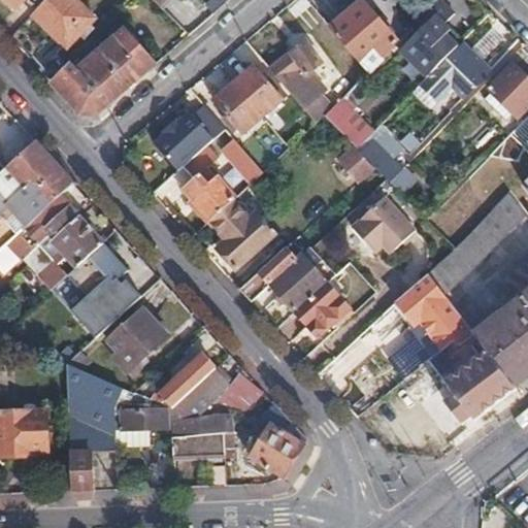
[(7,0),(17,9),(25,0),(7,0)]
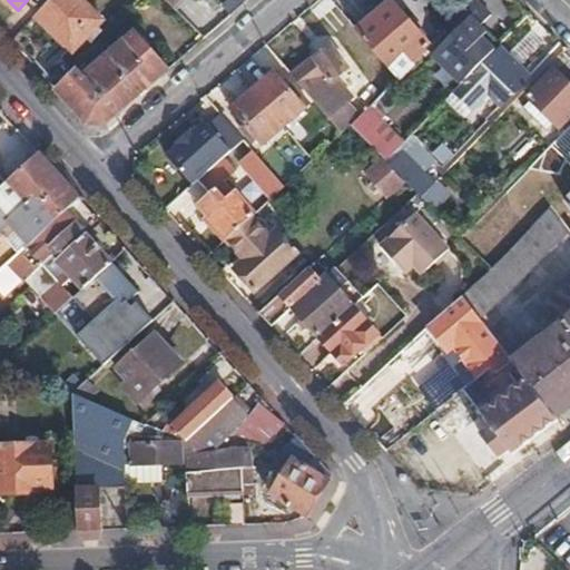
[(80,0),(50,0),(35,17),(71,53),(101,20),(80,0)]
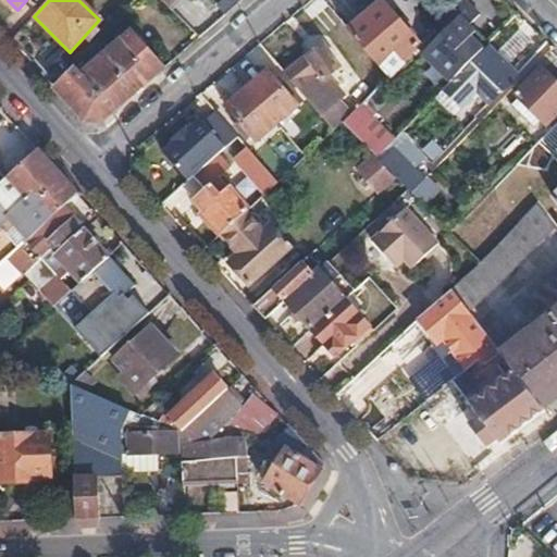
[(385,0),(350,28),(390,76),(420,44),(385,0)]
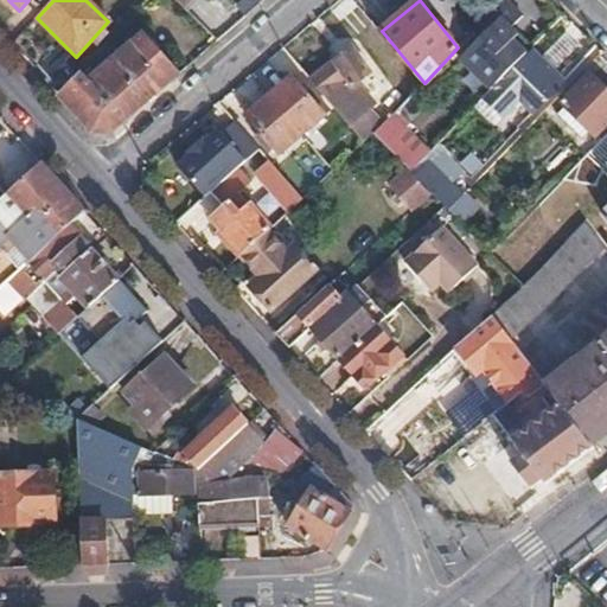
[(460,59),(491,90),(525,53),(512,40),(517,36),(510,30),(522,17),(503,0),(493,0),(475,19),(487,31),(460,59)]
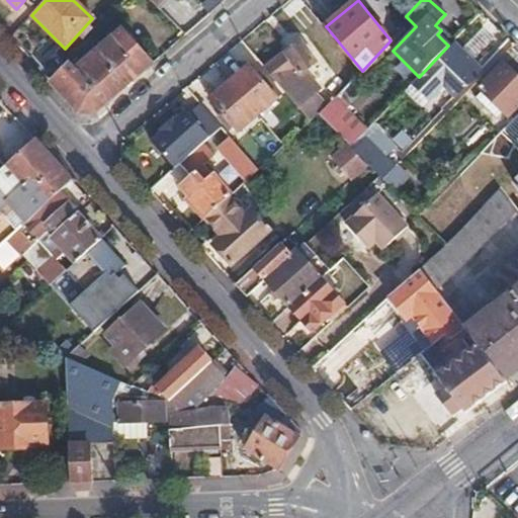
[(69,62),(51,80),(79,111),(96,111),(155,62),(124,26),(76,70),(69,62)]
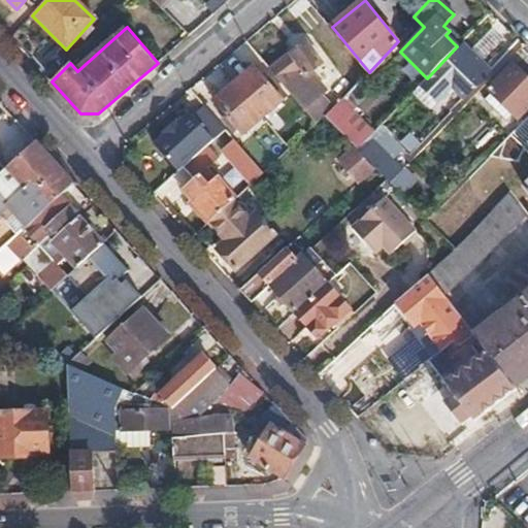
[(306,39),(270,68),(303,107),(322,93),(325,91),(314,75),(327,64),(306,39)]
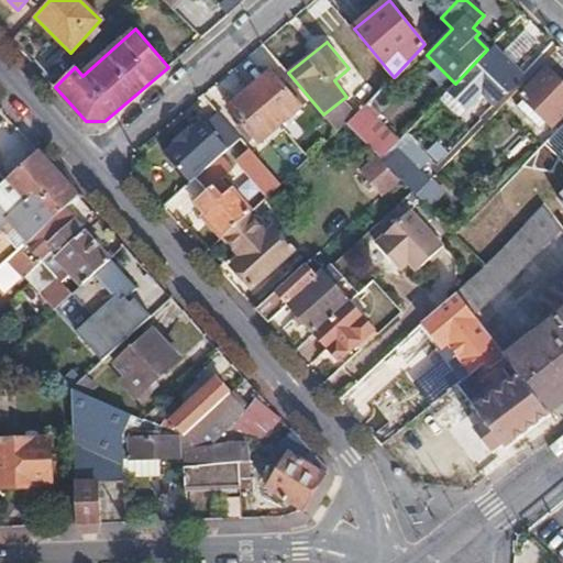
[(490,52),(450,92),(468,109),(485,92),(496,105),(520,80),(490,52)]
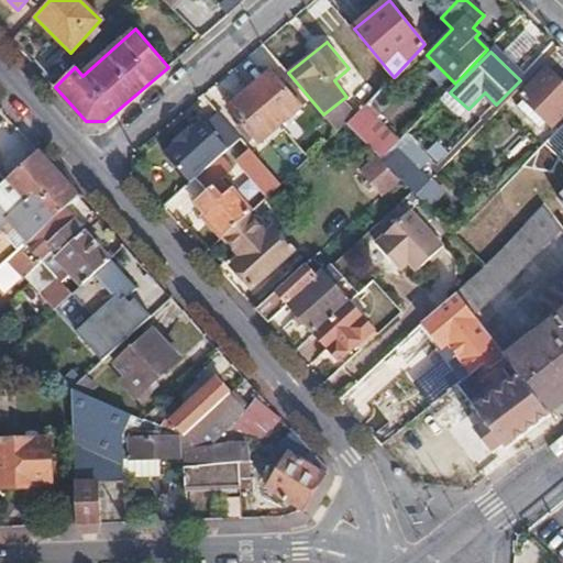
[(562,84),(549,70),(525,95),(554,123),(562,114),(562,84)]
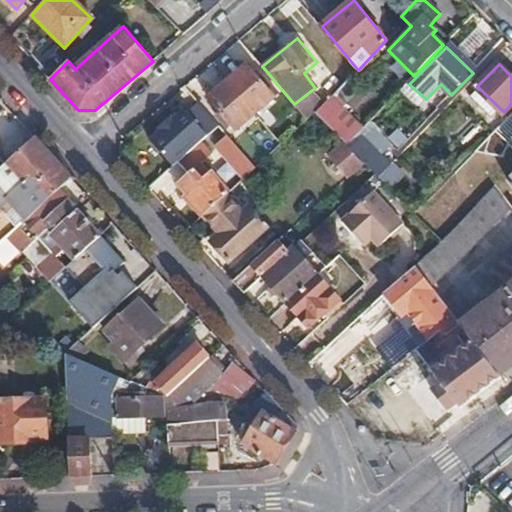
[(248,65),(229,81),(255,112),(274,96),(248,65)]
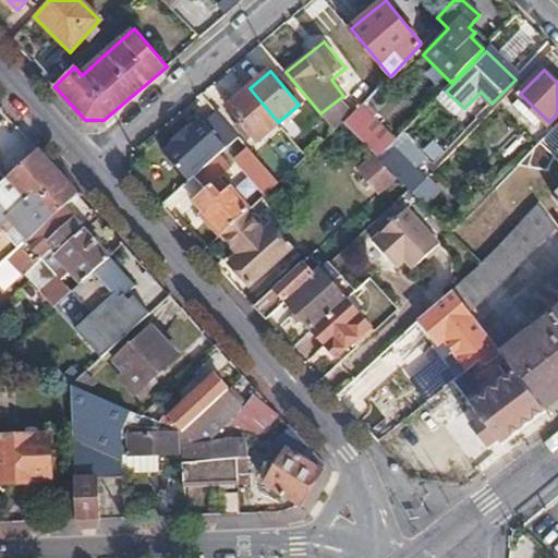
[(278,122),(250,88),(230,106),(242,120),(238,126),(246,136),(252,132),(258,140),(278,122)]
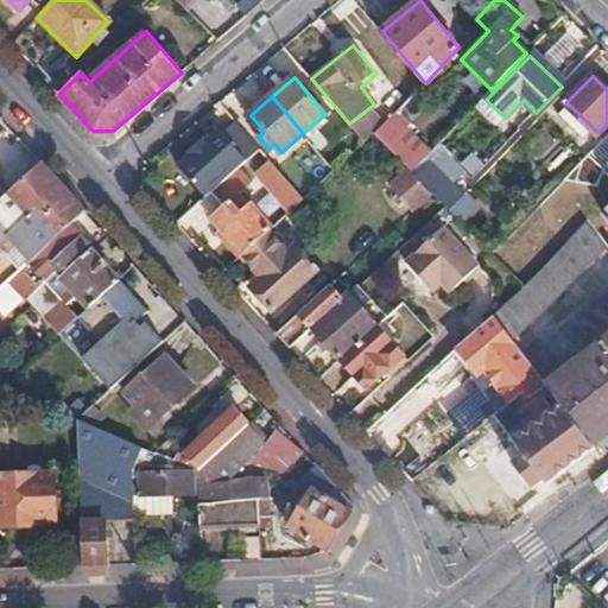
[(384,121),(371,107),(349,124),(362,139),(384,121)]
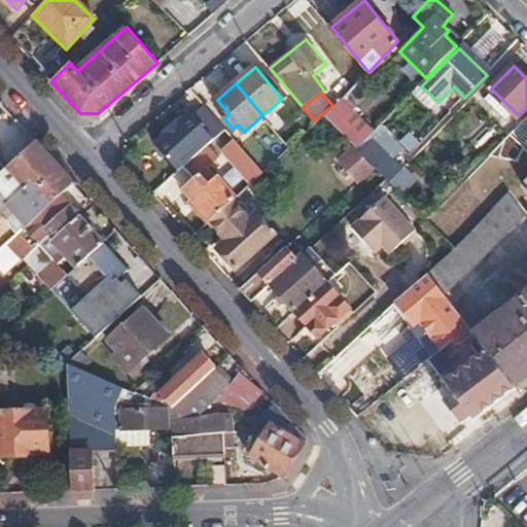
[(345,98),(326,116),(355,145),(356,145),(359,148),(370,138),(374,133),(353,112),(356,108),(345,98)]
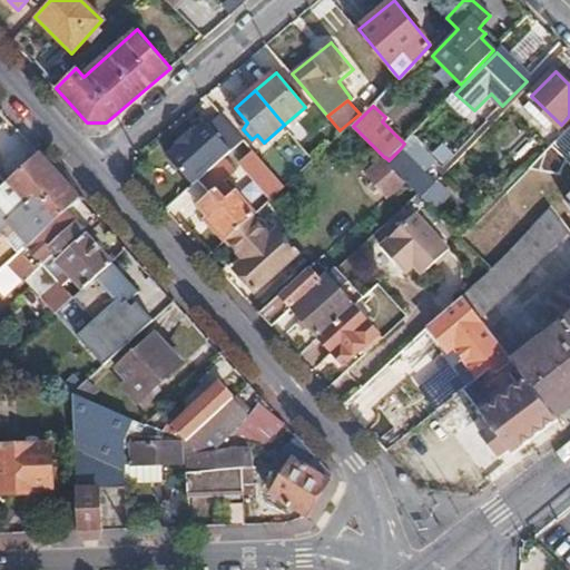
[(167,154),(194,185),(200,179),(225,158),(245,139),(223,114),(209,125),(206,121),(194,131),(193,129),(178,141),(179,144),(167,154)]
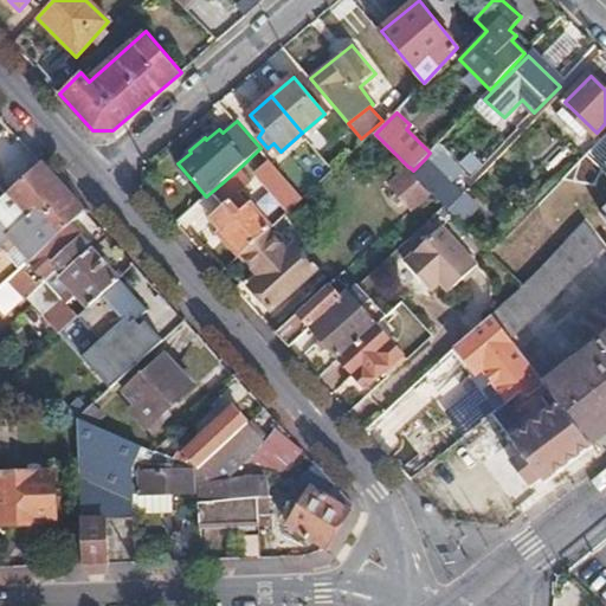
[(432,191),(443,202),(449,210),(461,197),(425,159),(413,171),(432,191)]
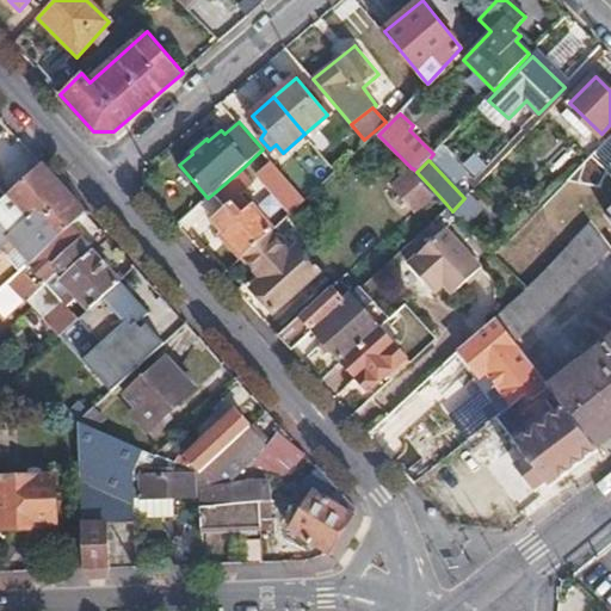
[(71,226),(86,211),(42,162),(13,189),(0,201),(0,290),(11,281),(39,254),(44,250),(71,226)]
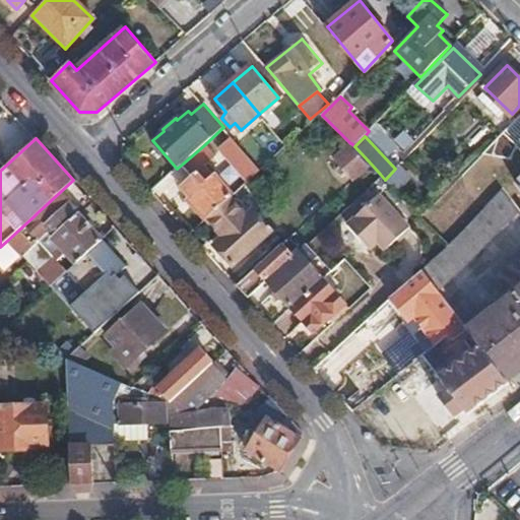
[(260,171),(233,138),(223,146),(252,177),(260,171)]
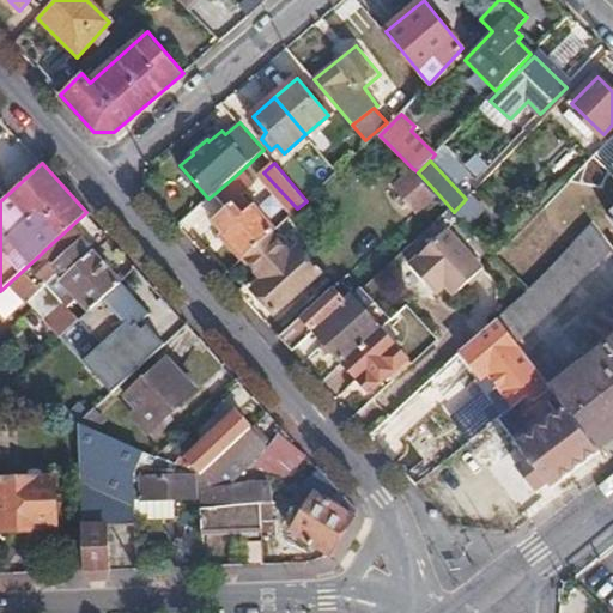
[(418,173),(414,169),(396,187),(408,199),(405,202),(416,214),(418,212),(437,193),(418,173)]
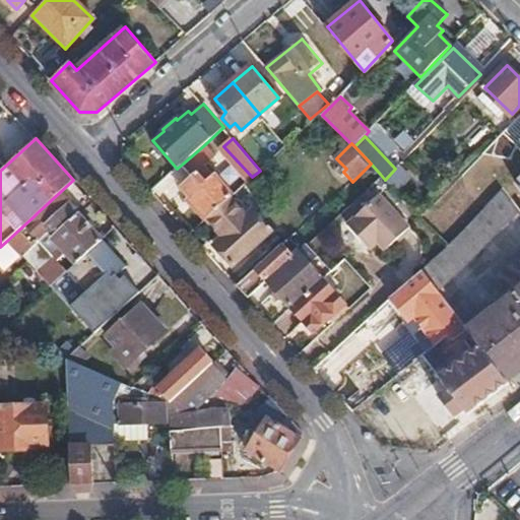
[(193,205),(206,219),(230,197),(231,196),(232,196),(214,175),(207,180),(204,176),(201,179),(196,173),(215,155),(205,144),(183,164),(193,176),(183,185),(197,201),(193,205)]
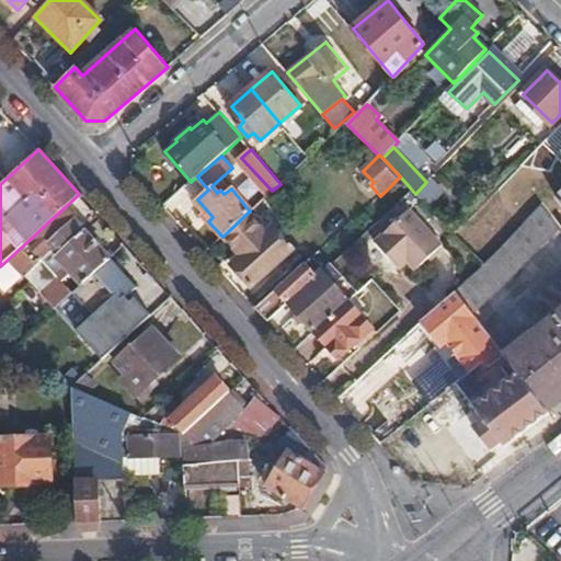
[(0,184),(12,173),(1,161),(0,161),(0,184)]
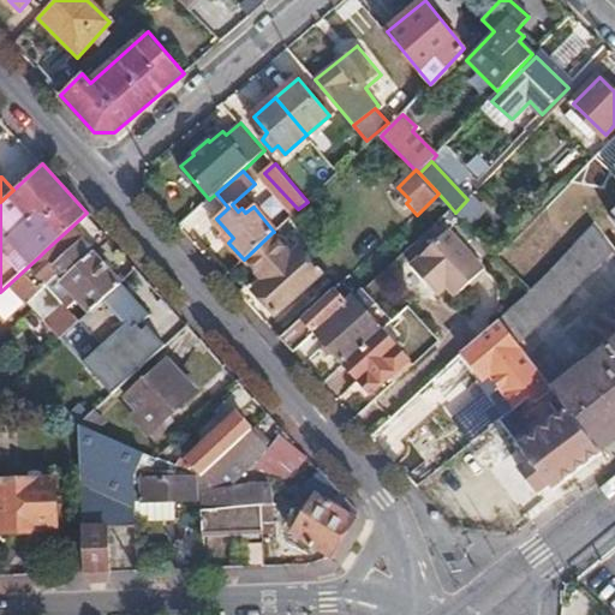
[(472,193),(467,199),(455,213),(465,222),(483,204),(472,193)]
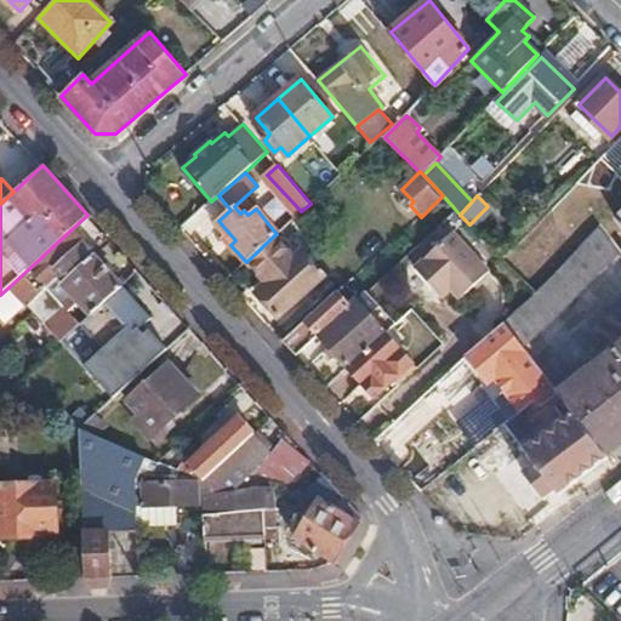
[(536,292),(506,323),(524,346),(620,251),(602,227),(554,277),(536,292)]
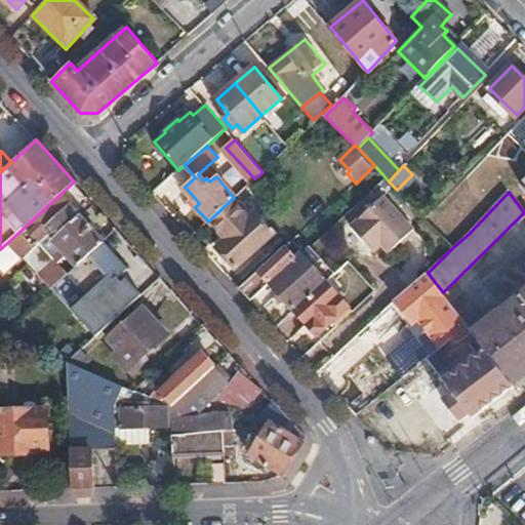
[(103,240),(61,194),(38,214),(57,236),(52,240),(62,249),(76,265),(103,240)]
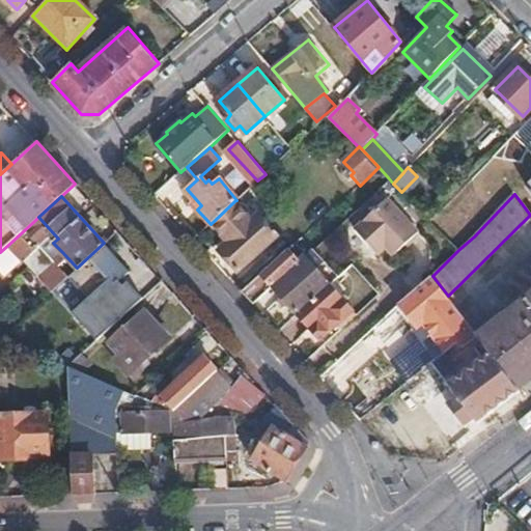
[(355,227),(369,244),(376,236),(384,245),(390,251),(415,228),(386,198),(355,227)]
